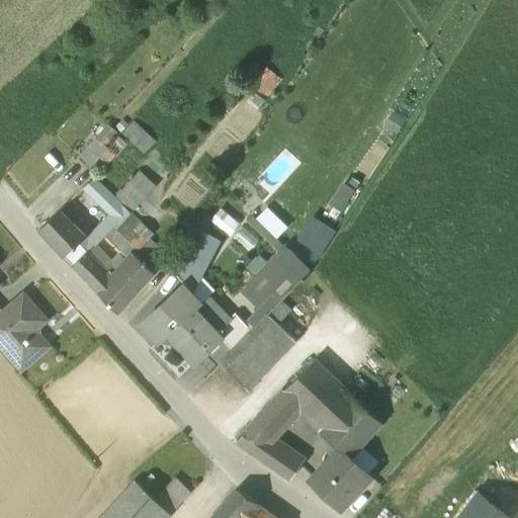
[(270,69),(252,89),(265,101),(283,80),(270,69)]
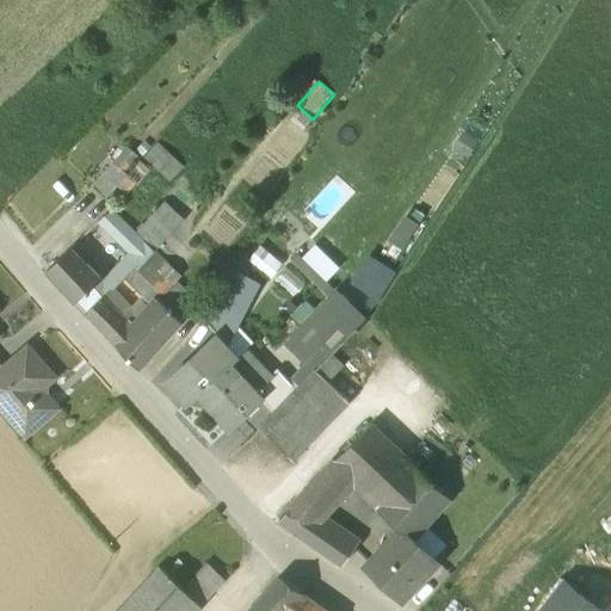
[(160,142),(147,158),(176,184),(190,168),(160,142)]
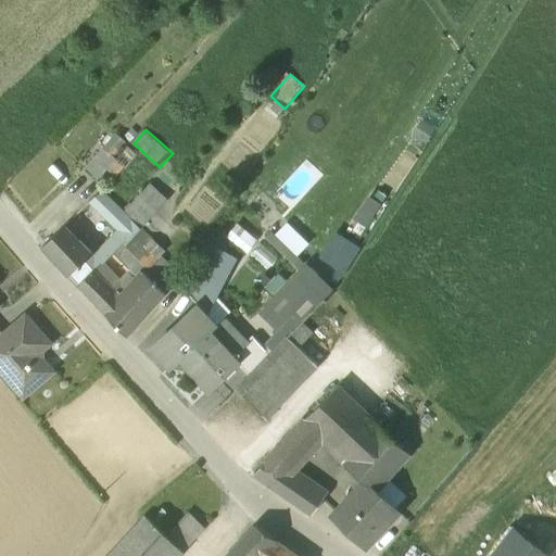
[(86,166),(100,179),(134,143),(118,130),(86,166)]
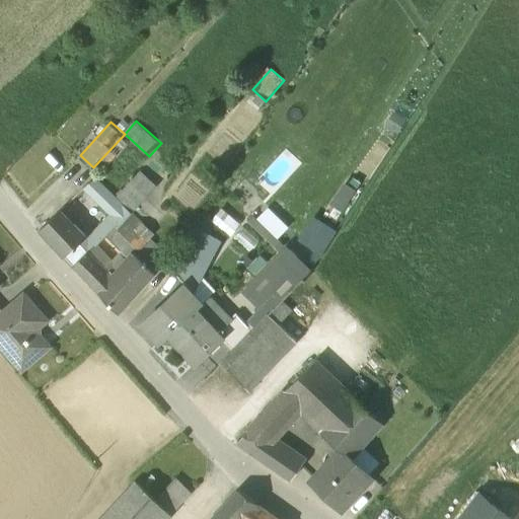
[(142,171),(116,199),(132,214),(136,210),(137,212),(159,188),(142,171)]
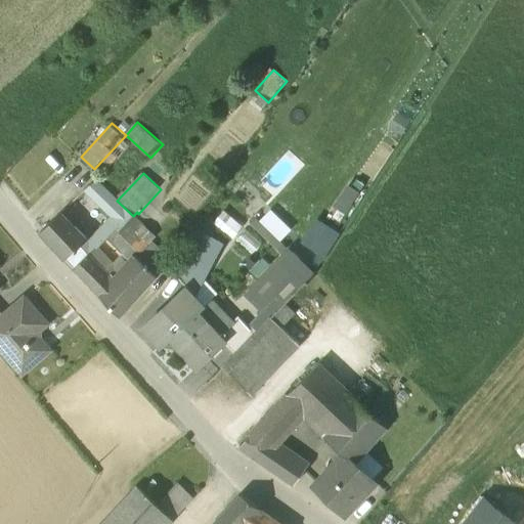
[(95,180),(79,195),(84,201),(91,208),(107,190),(95,180)]
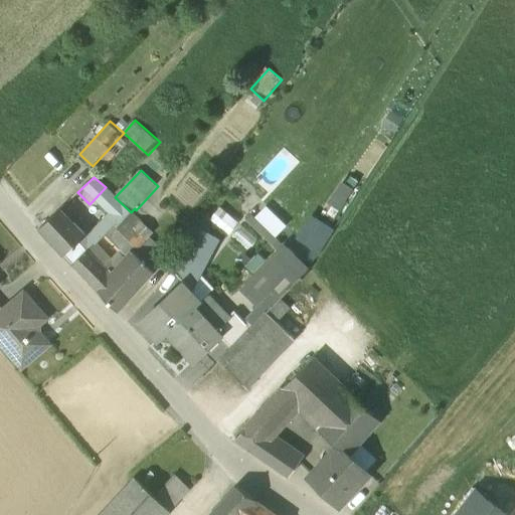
[(115,197),(106,187),(90,204),(105,219),(113,227),(114,226),(116,228),(131,212),(115,197)]
